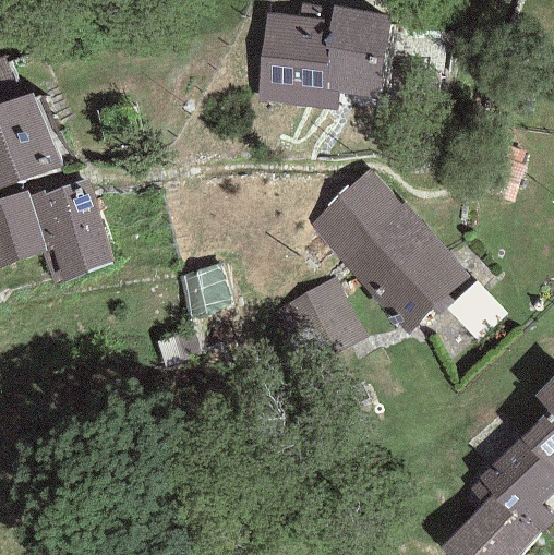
[(395,16),(340,9),(339,20),(330,87),(339,91),(384,97),(395,16)]
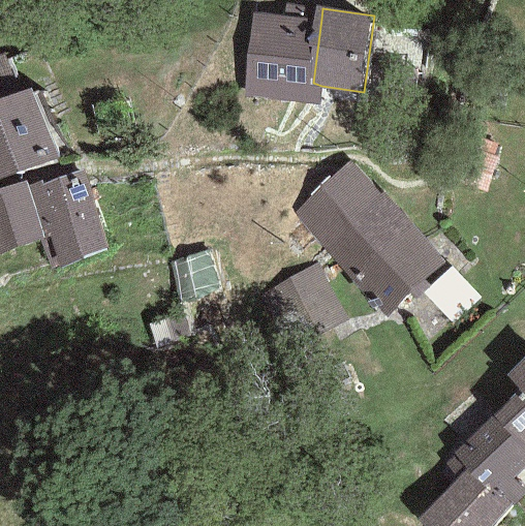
[(321,19),(252,12),(241,97),(321,103),(321,86),(313,83),(321,19)]
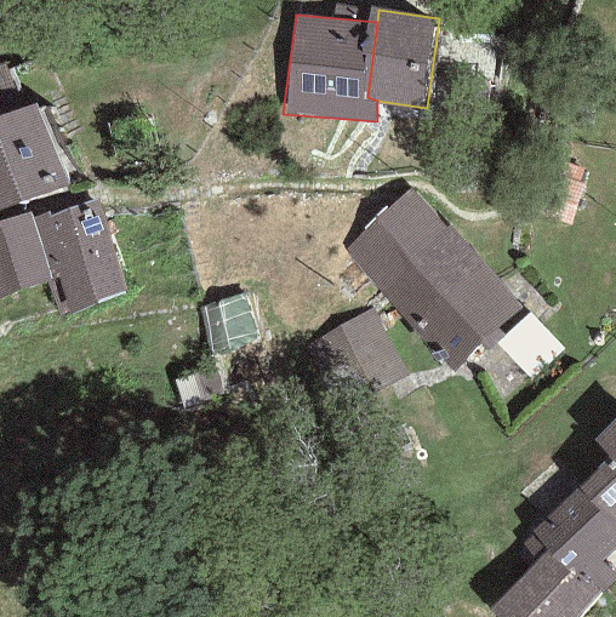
[(43,102),(0,116),(0,209),(72,183),(43,102)]
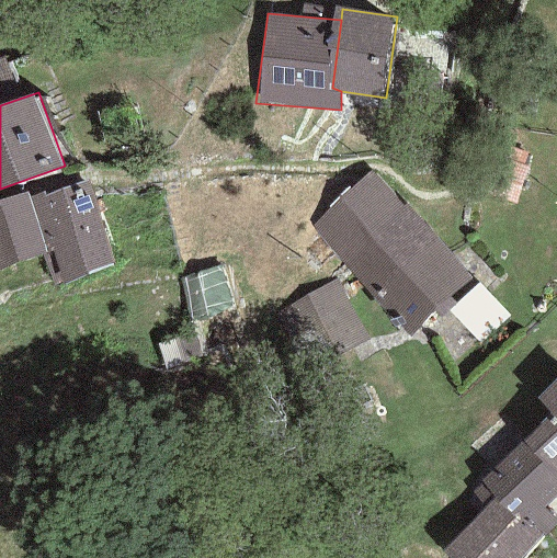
[(476,277),(367,169),(313,224),(413,334),(476,277)]
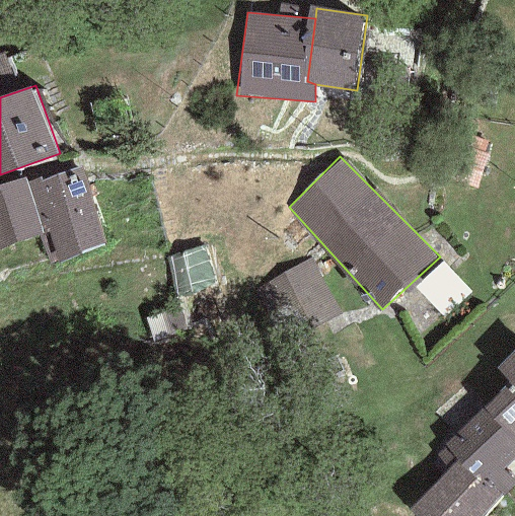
[(41,175),(27,180),(48,230),(41,232),(51,262),(63,258),(65,263),(109,243),(91,182),(80,186),(72,167),(43,178),(41,175)]
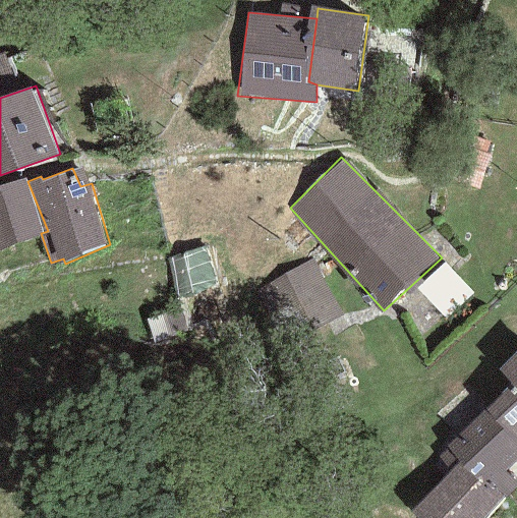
[(26,176),(0,185),(0,250),(41,233),(48,231),(27,181),(26,176)]
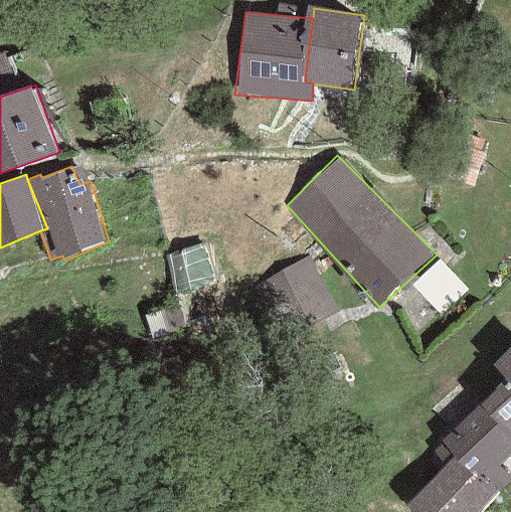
[(307,254),(247,286),(278,343),(334,310),(307,254)]
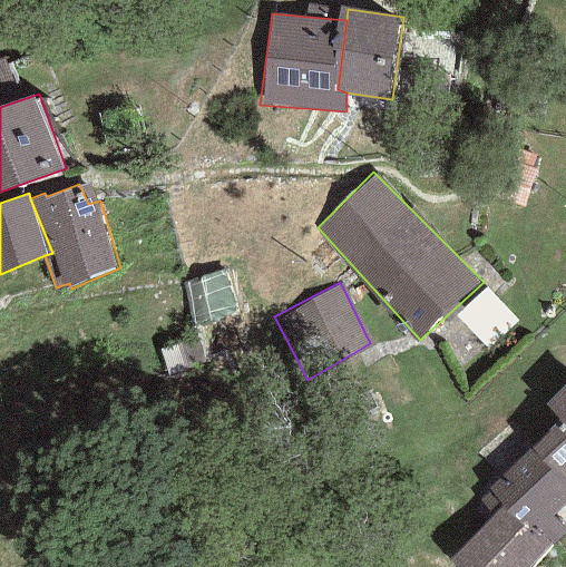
[(495,511),(455,557),(464,566),(533,566),(565,535),(565,527),(554,516),(565,504),(565,383),(548,401),(563,418),(480,496),(495,511)]
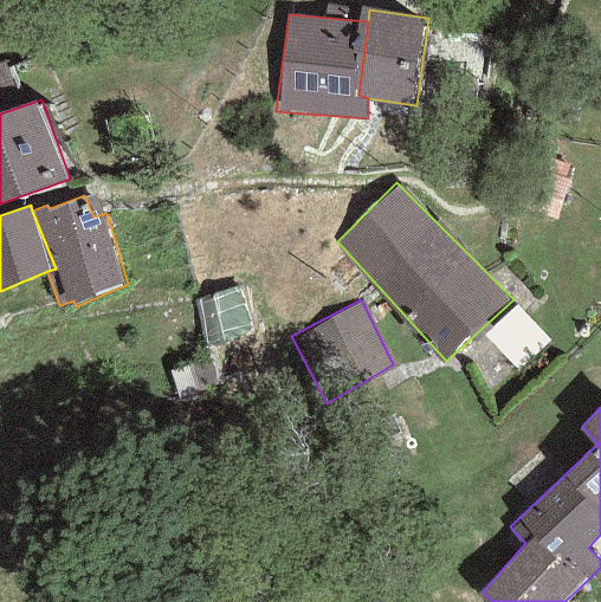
All buildings are outlined.
